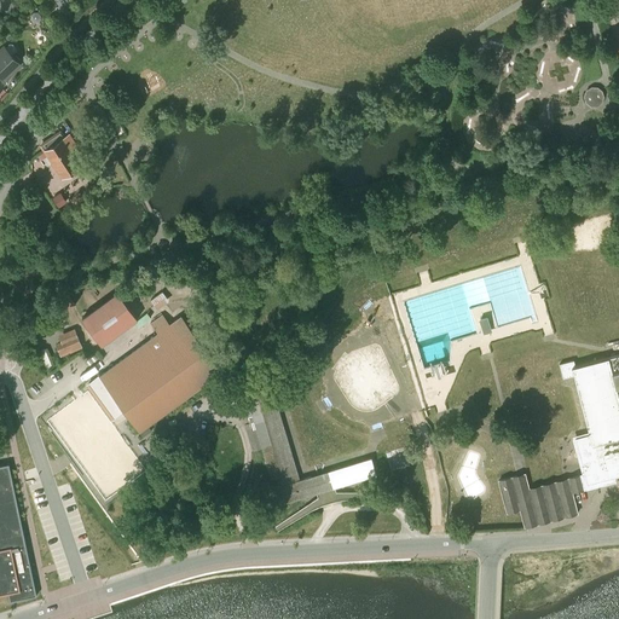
[(13,55),(5,46),(0,50),(0,73),(6,80),(6,79),(15,70),(13,70),(21,63),(21,59),(16,55),(13,55)]
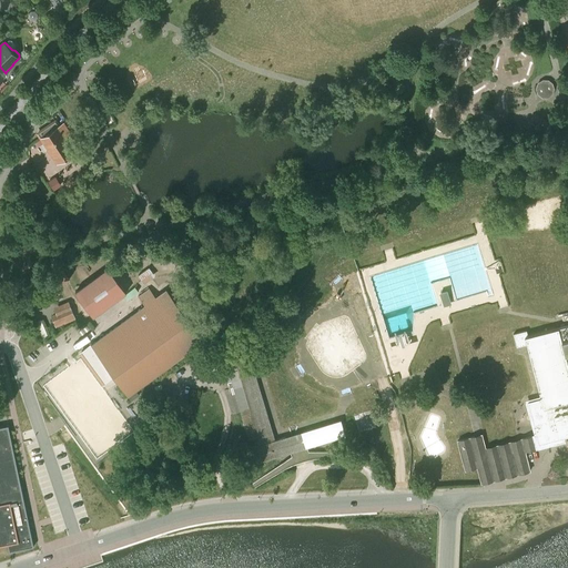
[(549,79),(543,79),(538,82),(536,88),(537,93),(541,97),(548,98),(553,93),(555,88),(553,83),(549,79)]
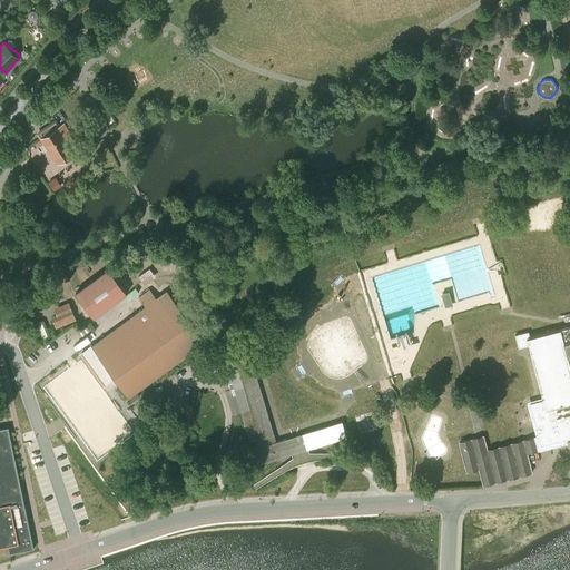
[(40,138),(41,138),(59,126),(55,121),(38,134),(38,135),(40,138)]
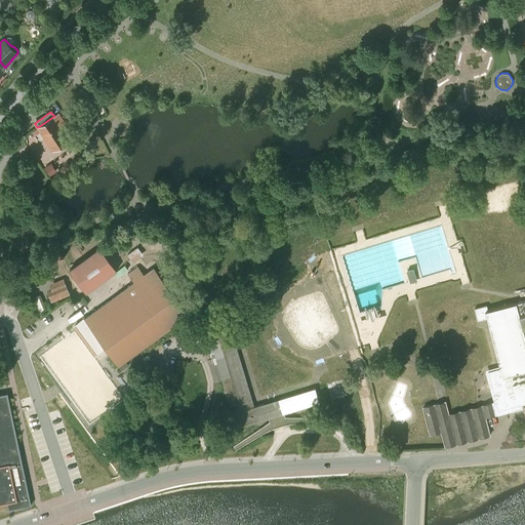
[(54,116),(38,127),(52,149),(69,137),(61,126),(65,123),(57,114),(54,116)]
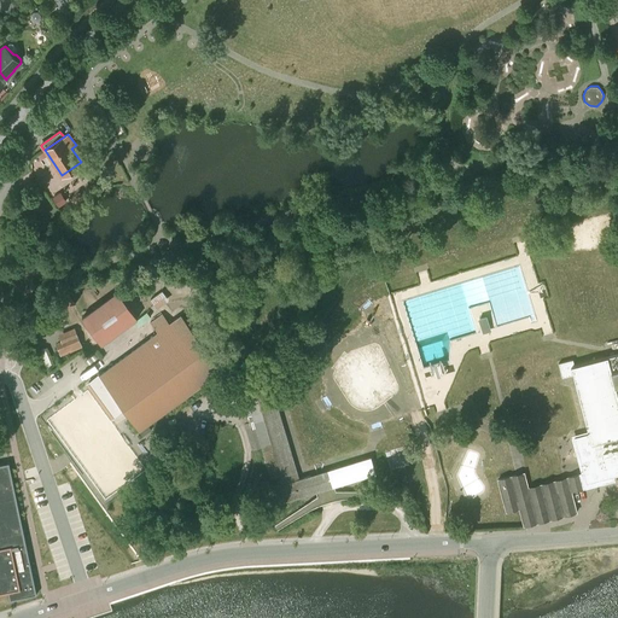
[(118,291),(82,316),(101,344),(138,318),(122,296),(118,291)]
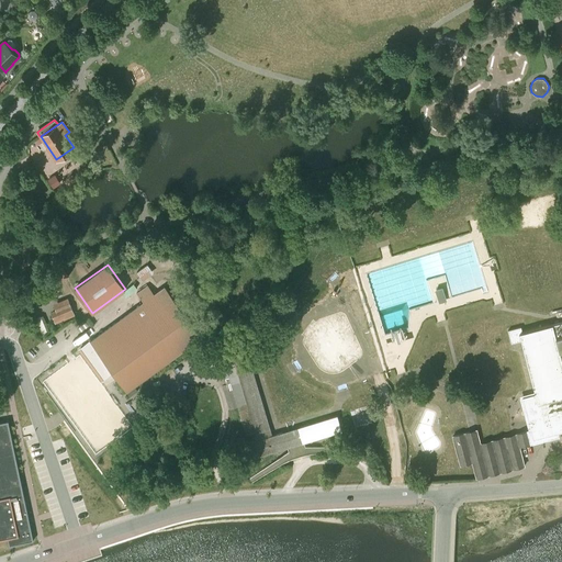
[(49,266),(37,270),(40,276),(52,271),(49,266)]
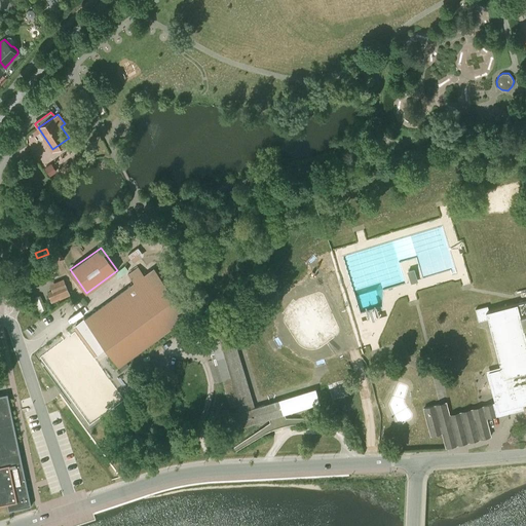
[(128,274),(135,283),(145,275),(139,267),(128,274)]
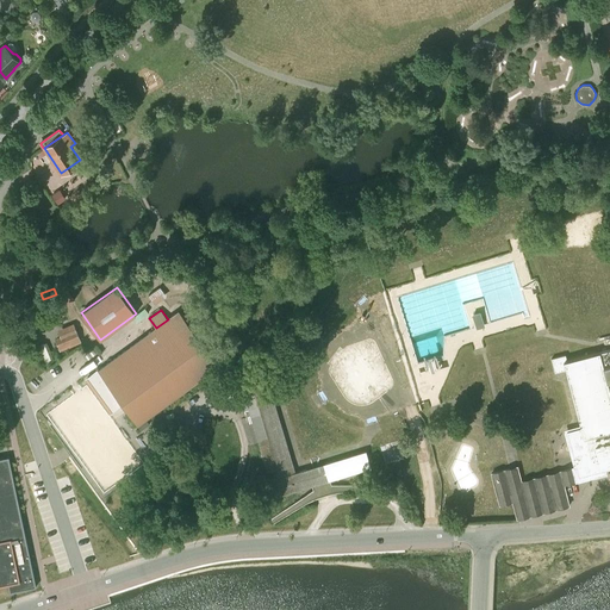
[(156,328),(98,369),(123,403),(137,424),(218,365),(179,311),(168,319),(156,328)]
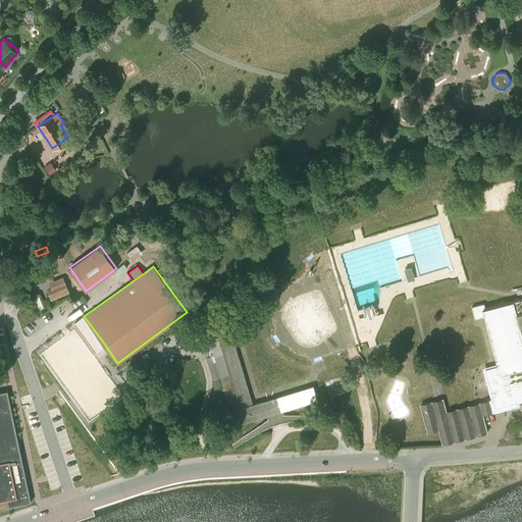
[(411,267),(405,269),(408,280),(414,278),(411,267)]
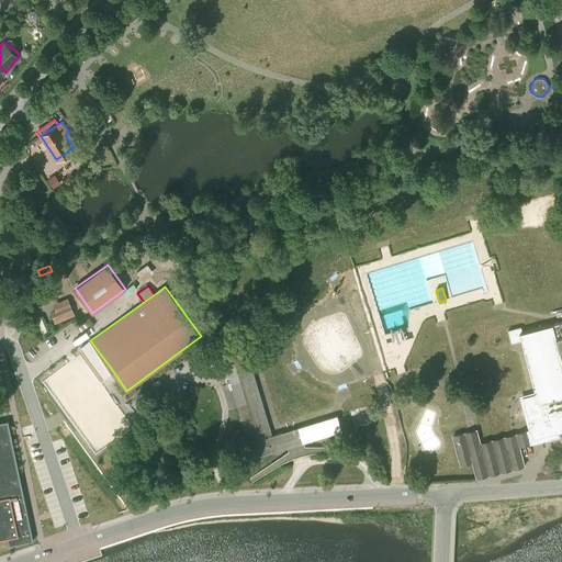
[(69,302),(55,308),(58,314),(53,316),(55,323),(74,314),(69,302)]
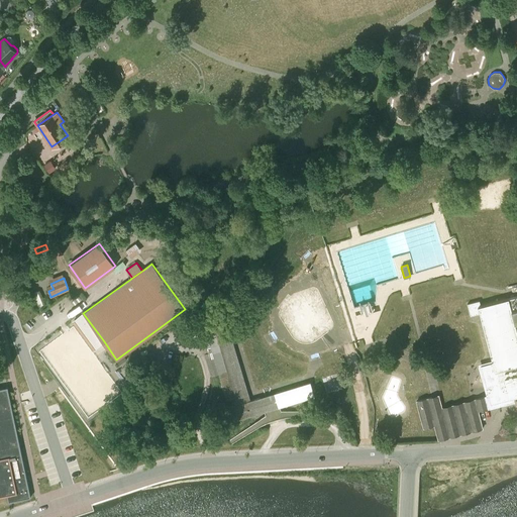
[(516,296),(508,299),(512,311),(516,309),(516,296)]
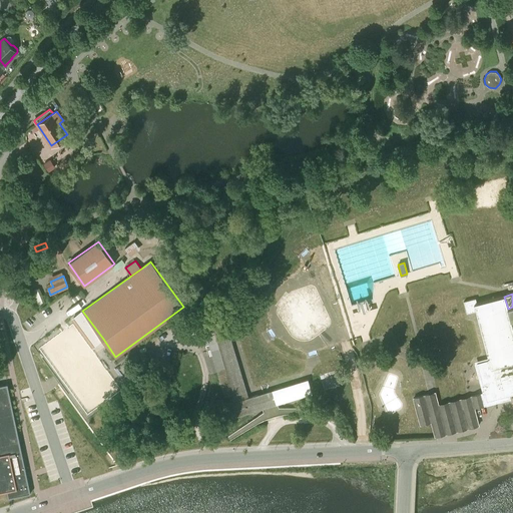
[(504,297),(477,304),(474,304),(476,311),(488,360),(477,363),(484,392),(487,401),(494,399),(495,403),(499,402),(502,402),(501,397),(512,394),(512,307),(508,309),(504,297)]
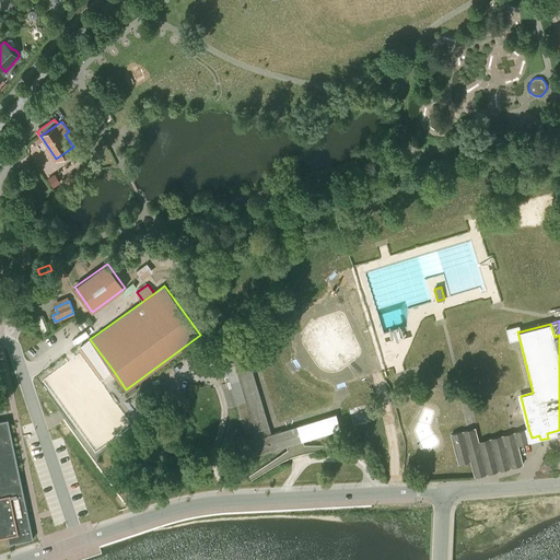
[(510,342),(520,339),(517,331),(521,331),(520,326),(506,329),(510,342)]
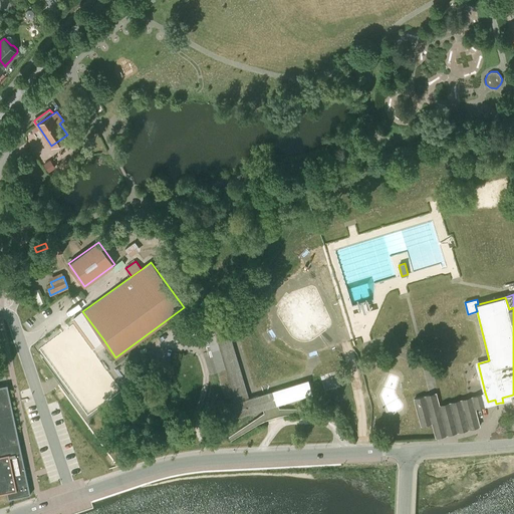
[(94,346),(103,339),(82,311),(74,318),(94,346)]
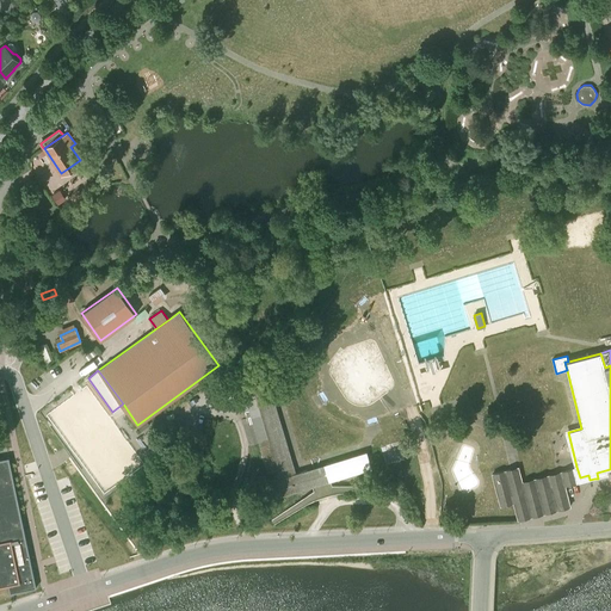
[(260,374),(241,380),(244,387),(240,388),(247,412),(251,411),(270,405),(260,374)]
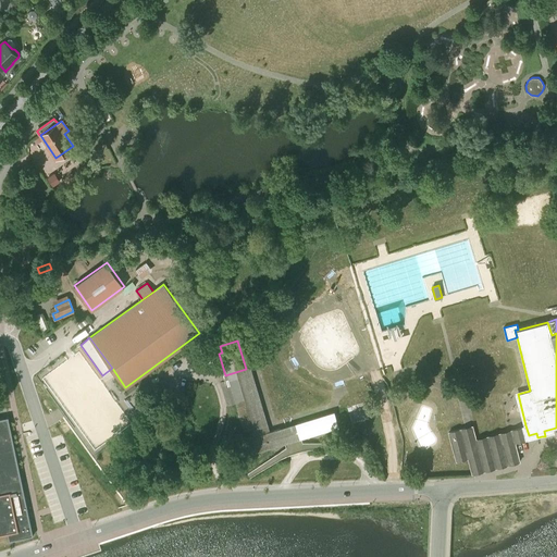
[(101,376),(102,375),(81,345),(78,346),(101,376)]
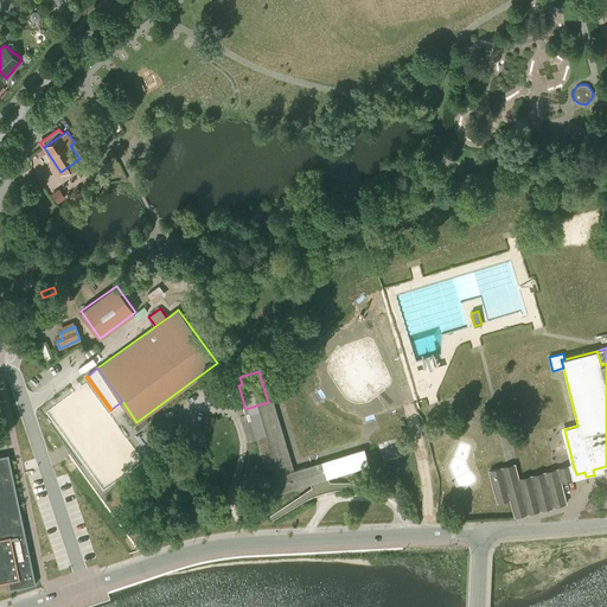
[(249,408),(251,414),(269,409),(268,402),(249,408)]
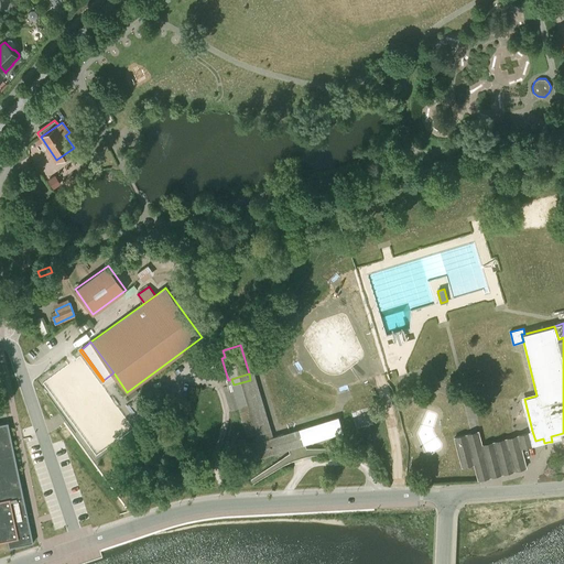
[(267,434),(250,380),(234,384),(249,440),(267,434)]
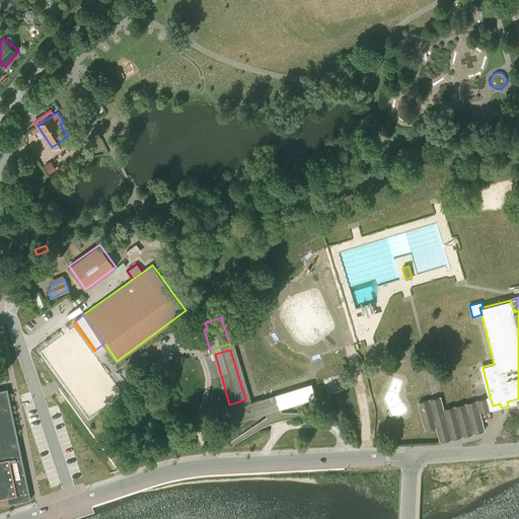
[(311,383),(277,393),(281,406),(315,396),(311,383)]
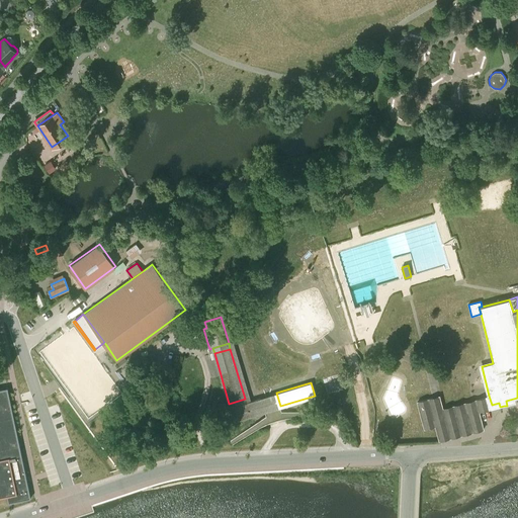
[(30,498),(7,387),(3,389),(0,389),(0,497),(7,496),(8,503),(20,500),(30,498)]
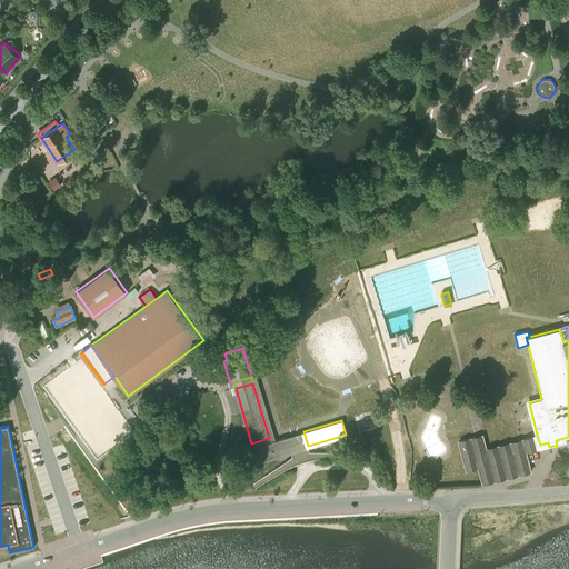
[(287,437),(291,451),(308,446),(303,431),(287,437)]
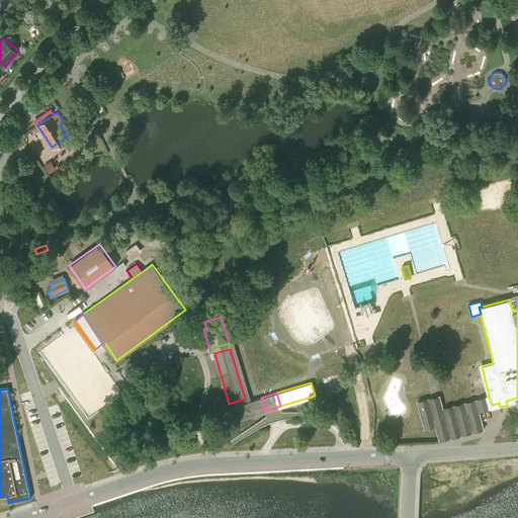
[(478,409),(438,419),(433,398),(417,402),(425,429),(435,426),(439,441),(484,429),(479,411),(492,407),(492,405),(489,396),(476,400),(478,409)]
